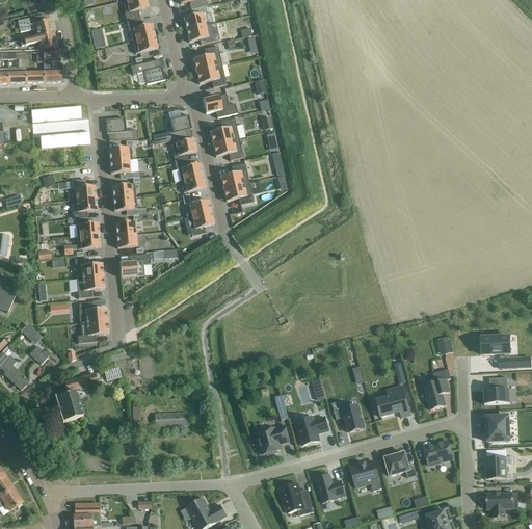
[(148,7),(147,0),(124,0),(126,11),(124,11),(126,21),(139,18),(138,9),(148,7)]
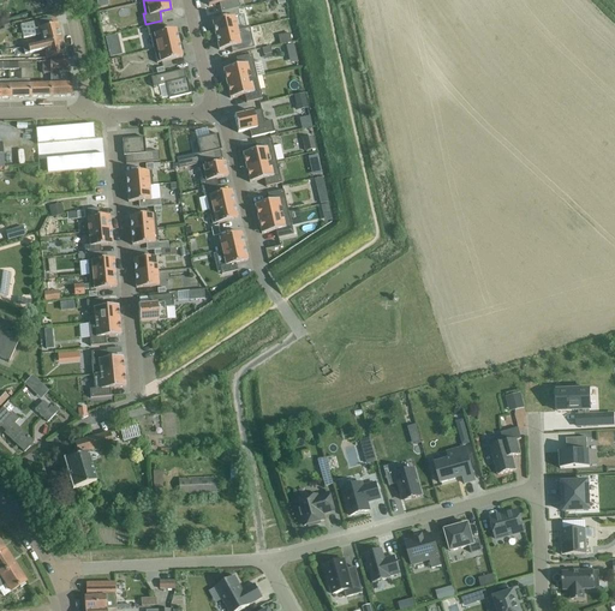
[(207,0),(208,4),(219,0),(221,10),(238,6),(239,6),(238,0),(207,0)]
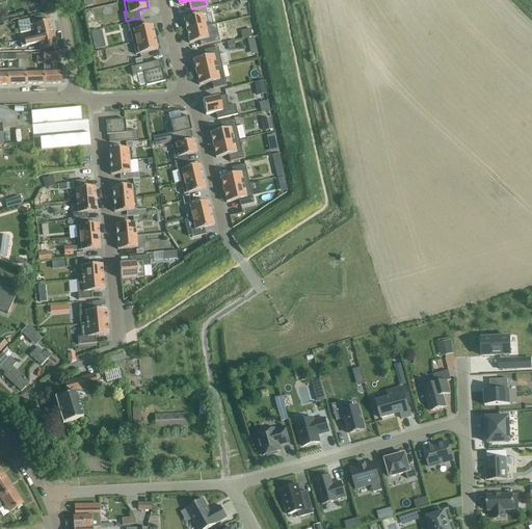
[(192,15),(183,17),(186,29),(205,24),(203,14),(207,12),(206,5),(191,8),(192,15)]
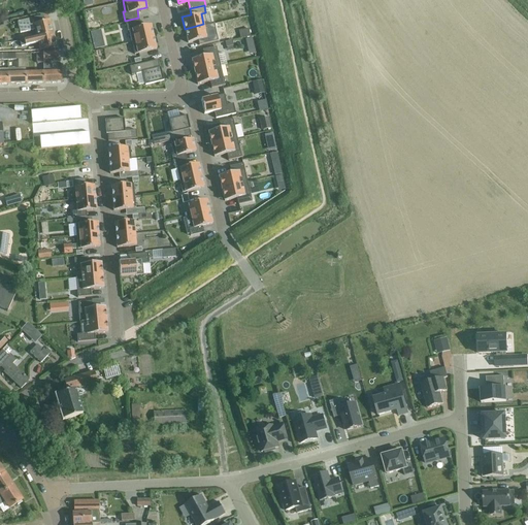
[(37,35),(53,31),(50,18),(44,19),(43,12),(32,15),(34,22),(30,23),(29,17),(18,19),(19,25),(20,31),(35,27),(37,35)]
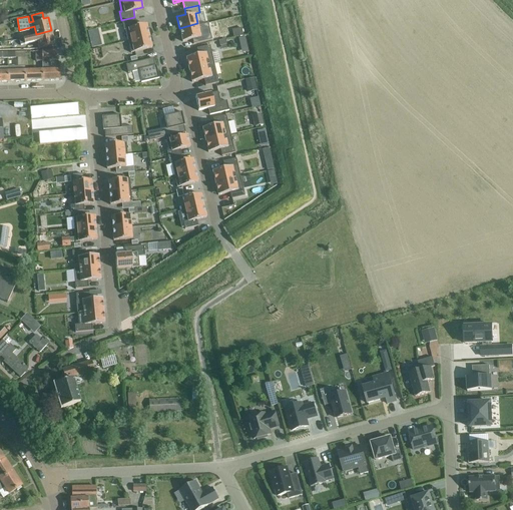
[(149,34),(147,25),(146,22),(136,24),(134,17),(121,20),(123,28),(125,28),(128,39),(149,34)]
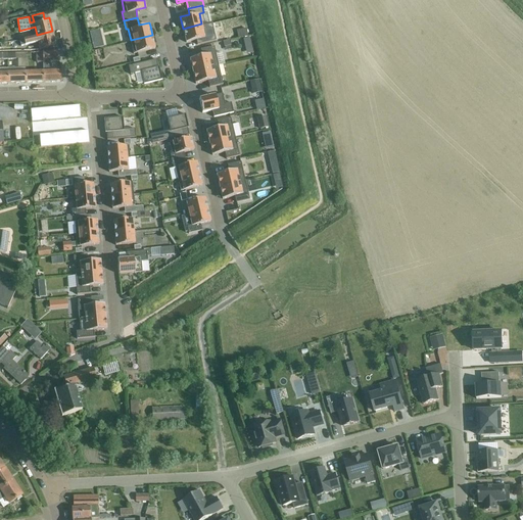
[(201,24),(183,29),(186,40),(197,38),(197,41),(204,41),(209,40),(216,38),(211,21),(201,24)]
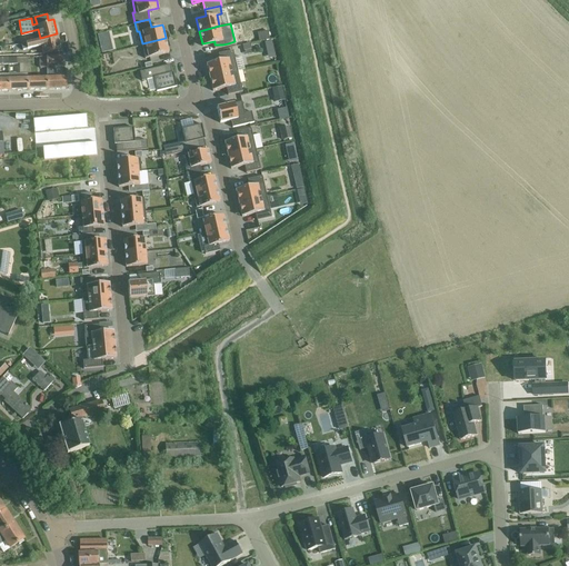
[(102,48),(115,47),(111,27),(100,28),(102,48)]
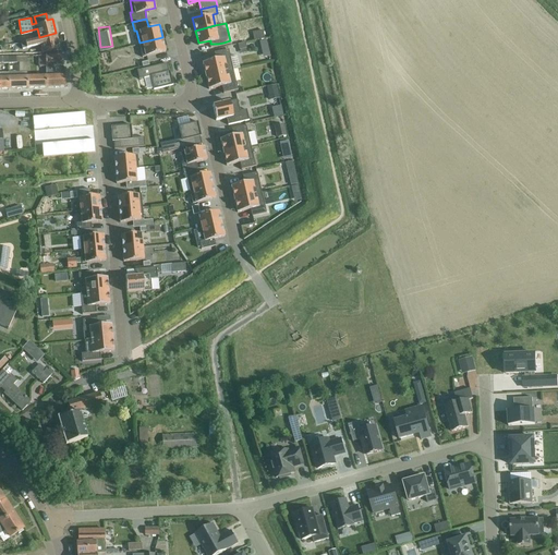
[(263,27),(253,29),(254,37),(265,35),(263,27)]
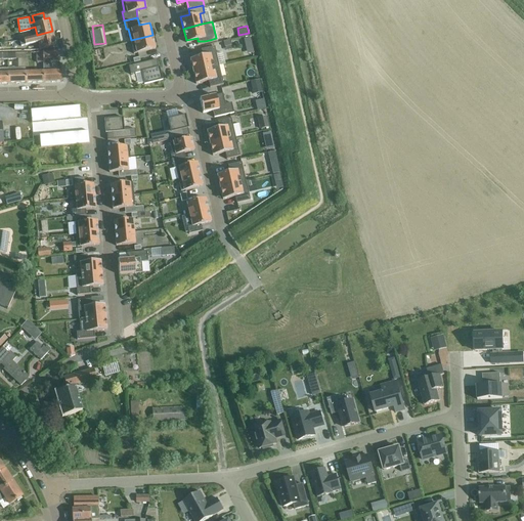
[(52,31),(37,35),(22,38),(23,43),(38,40),(40,48),(55,44),(52,31)]
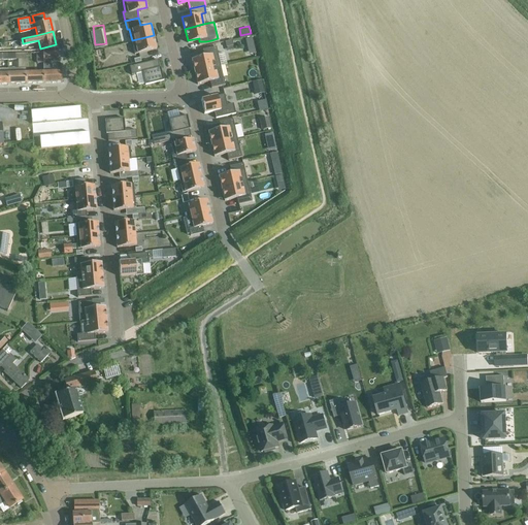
[(154,35),(132,40),(134,52),(156,46),(154,35)]
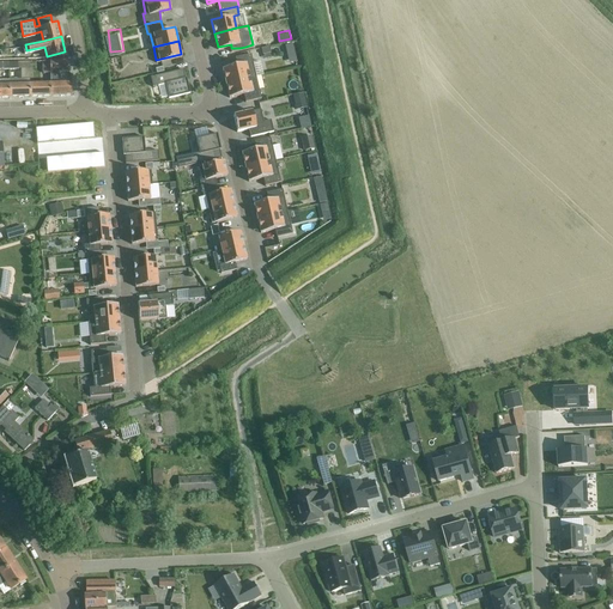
[(256,74),(250,52),(235,55),(237,64),(223,67),(225,81),(256,74)]
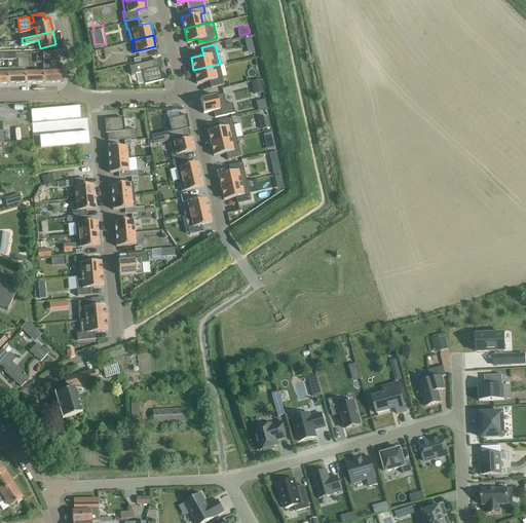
[(58,49),(42,50),(43,61),(51,61),(60,60),(58,49)]
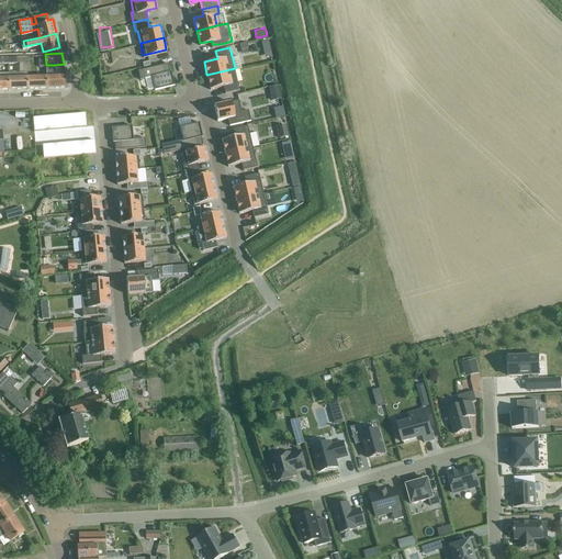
[(168,62),(137,68),(139,78),(152,75),(155,88),(173,84),(170,69),(169,69),(168,62)]
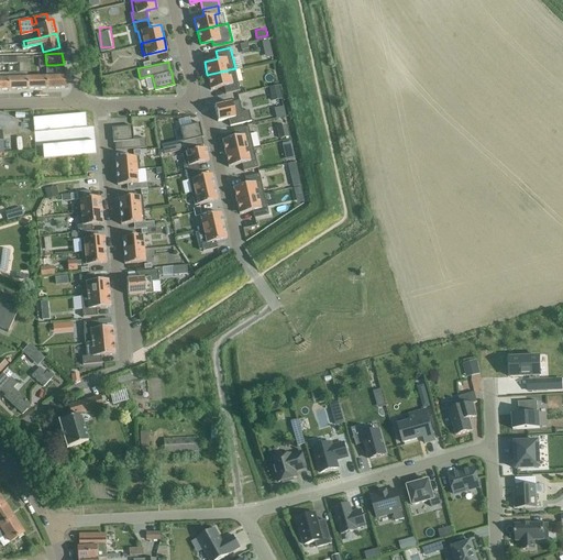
[(55,65),(46,65),(46,73),(46,75),(46,86),(66,86),(66,74),(55,74),(55,65)]
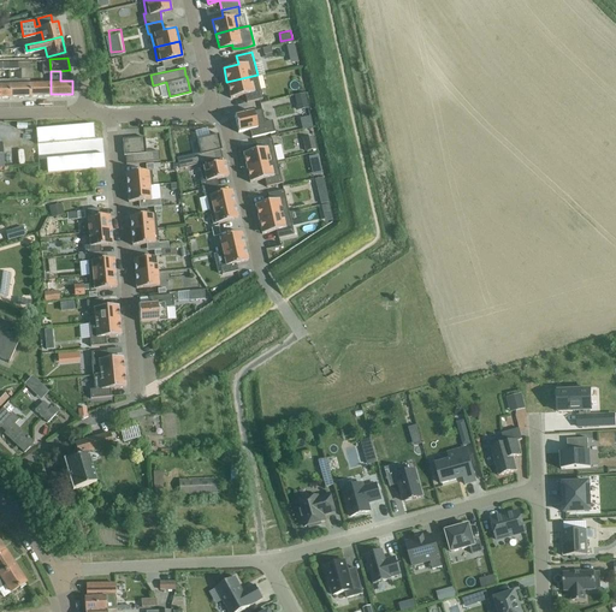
[(262,96),(258,75),(226,82),(230,96),(244,93),(247,100),(262,96)]
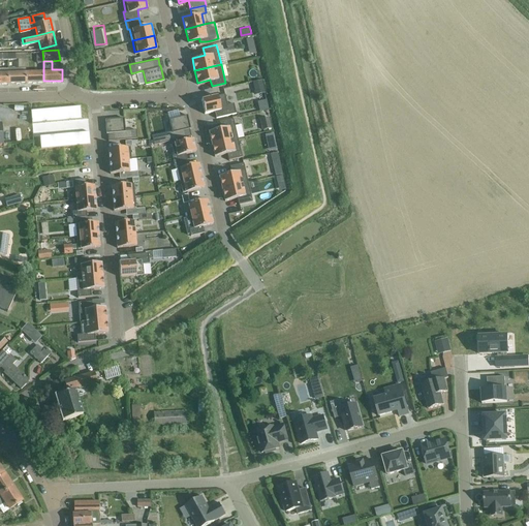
[(26,82),(26,70),(26,66),(7,66),(7,67),(7,82),(26,82)]
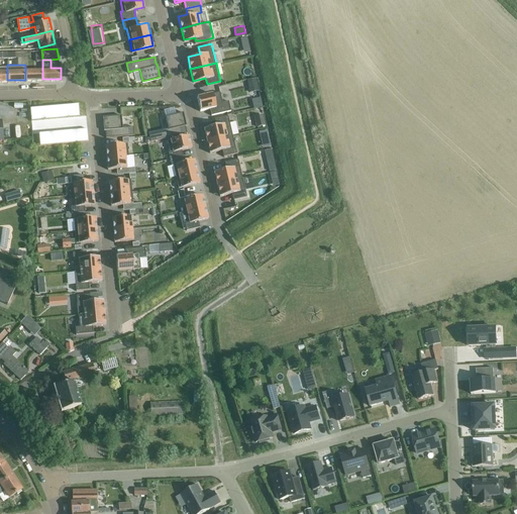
[(25,69),(25,80),(42,79),(42,69),(25,69)]
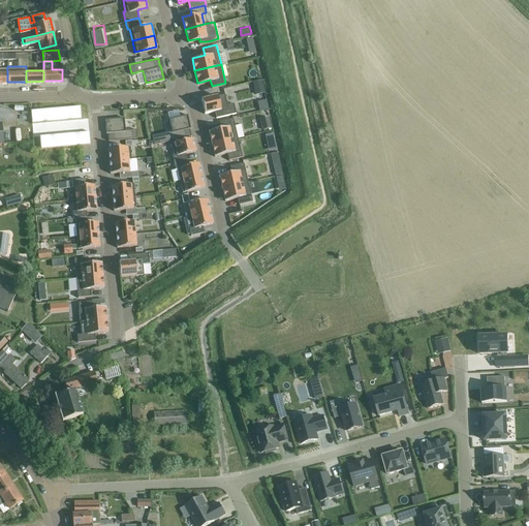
[(262,78),(252,80),(255,92),(265,90),(262,78)]
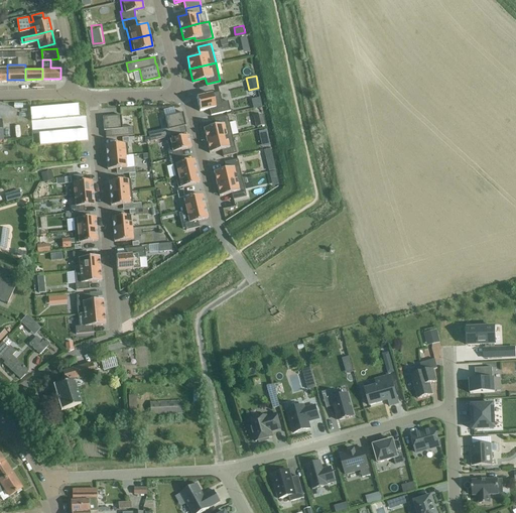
[(200,109),(210,107),(211,114),(230,109),(228,99),(222,101),(220,91),(197,96),(200,109)]
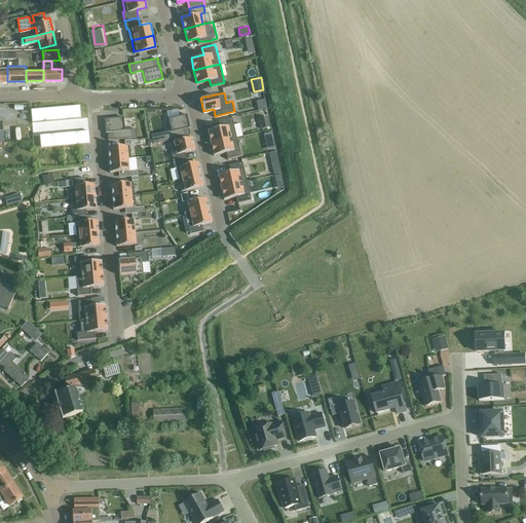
[(171,129),(151,134),(153,142),(190,134),(188,126),(189,126),(186,112),(167,117),(171,129)]
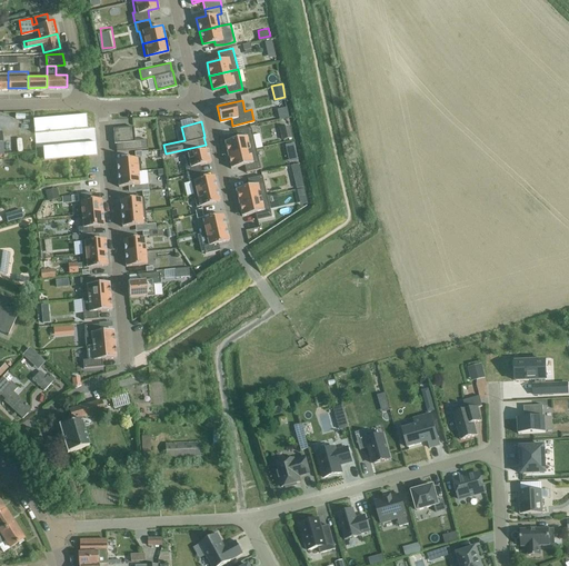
[(289,123),(279,126),(282,138),(291,136),(289,123)]
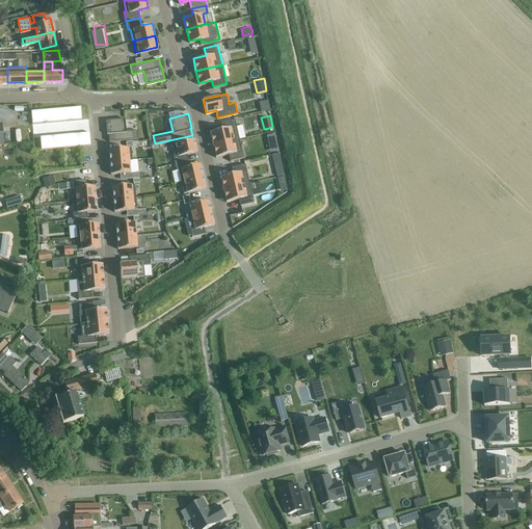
[(125,116),(106,118),(107,133),(108,132),(109,140),(138,137),(137,129),(126,130),(125,116)]
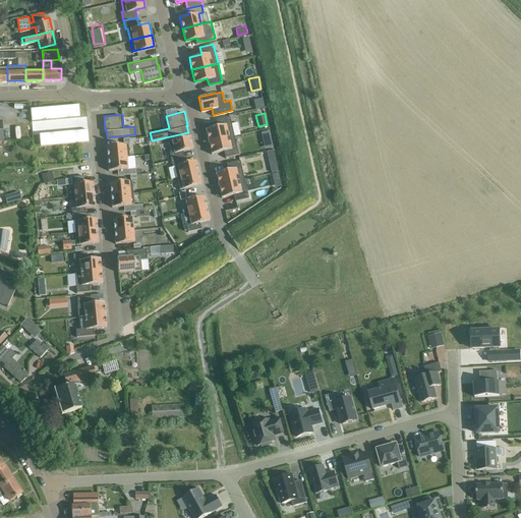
[(206,128),(209,140),(240,132),(237,121),(231,122),(230,115),(217,118),(218,125),(206,128)]
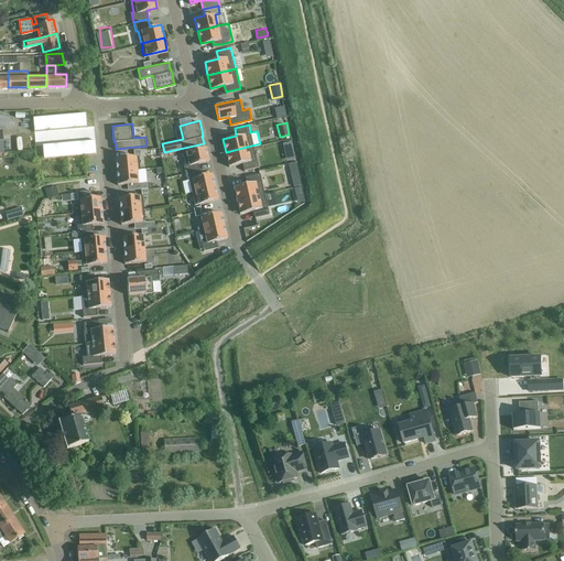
[(290,139),(282,141),(284,150),(292,149),(290,139)]
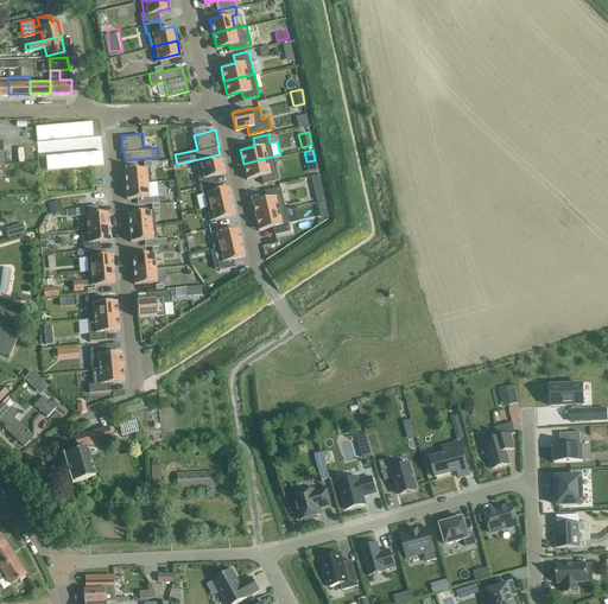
[(278,178),(273,157),(244,164),(247,178),(261,175),(263,182),(278,178)]
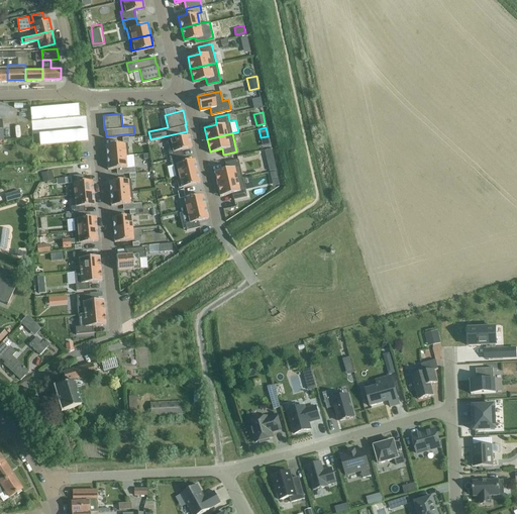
[(168,150),(170,158),(183,155),(182,148),(191,146),(189,134),(168,139),(170,150),(168,150)]
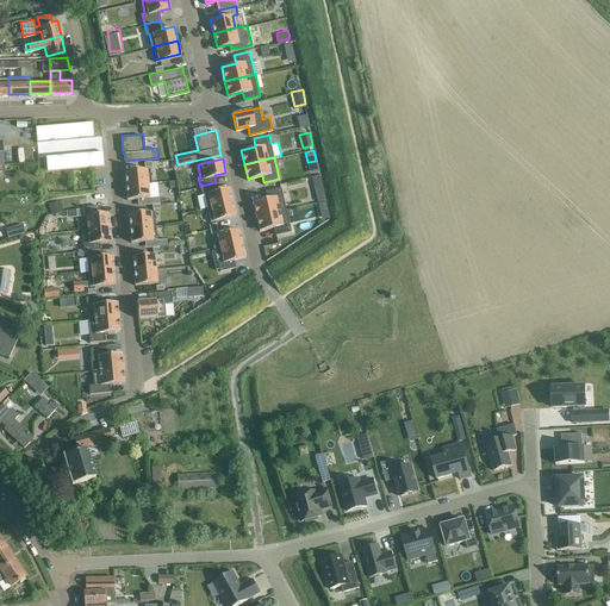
[(316,161),(307,162),(310,172),(318,170),(316,161)]
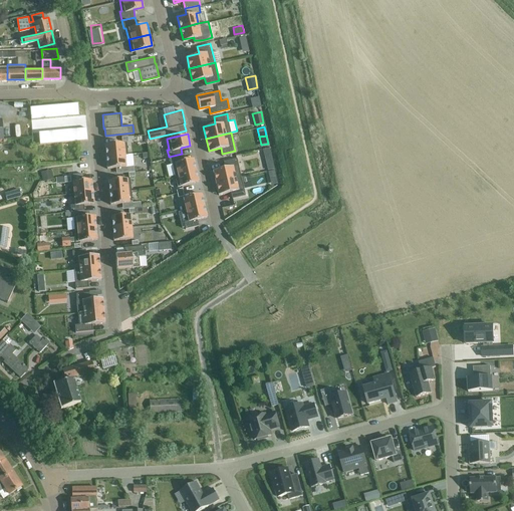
[(127,153),(126,141),(104,143),(105,155),(124,154),(127,153)]
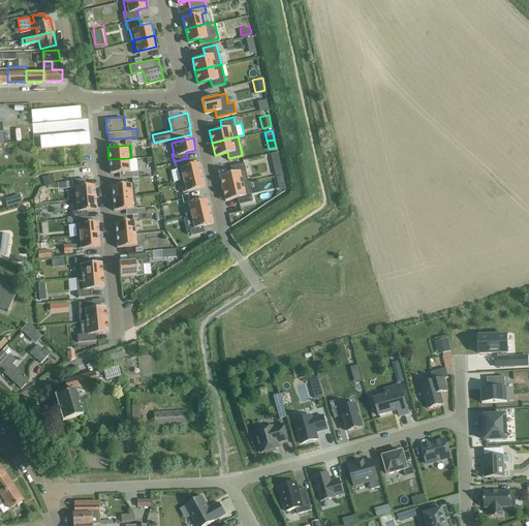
[(276,173),(282,172),(277,150),(271,152),(276,173)]
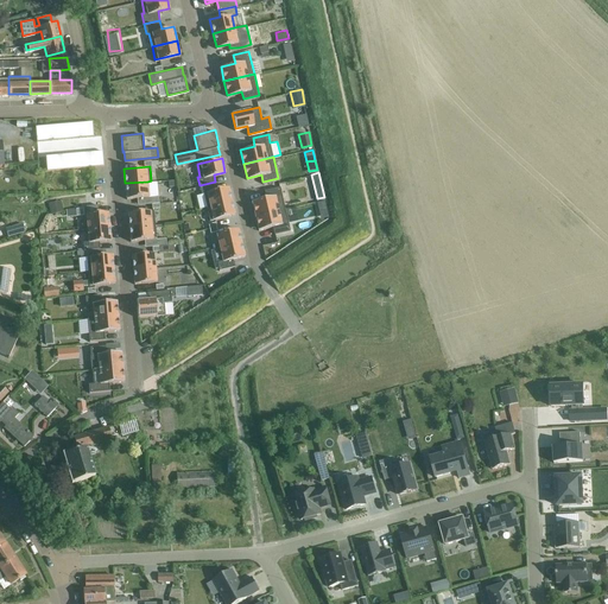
[(149,196),(147,182),(125,183),(127,197),(149,196)]
